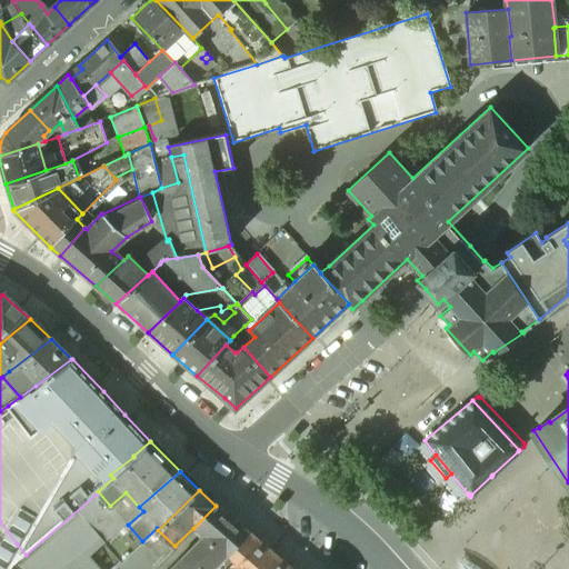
[(26,555),(16,562),(21,568),(111,568),(115,567),(142,541),(128,525),(143,511),(139,507),(126,492),(110,506),(98,491),(96,493),(97,493),(26,555)]
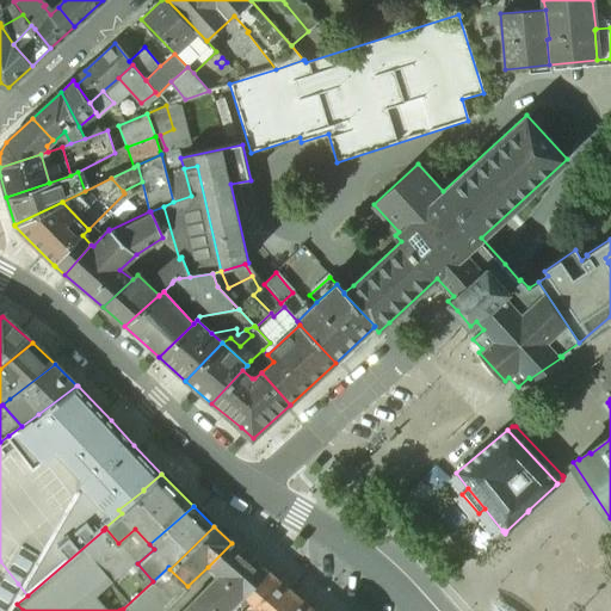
[(232,543),(208,567),(216,575),(180,610),(227,610),(242,596),(266,572),(242,550),(241,550),(232,542),(232,543)]
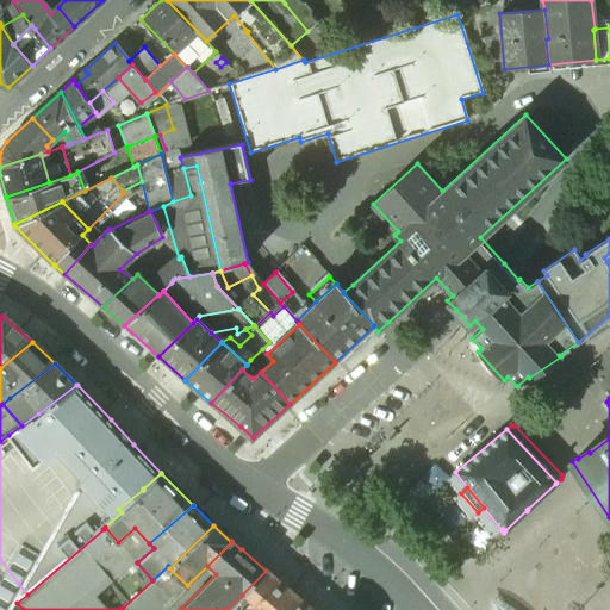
[(0,609),(7,609),(17,603),(27,595),(18,583),(0,560),(0,609)]
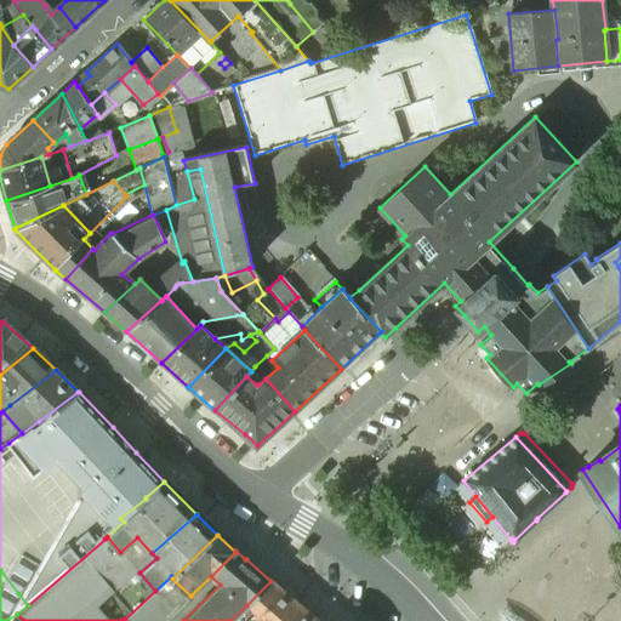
[(155,591),(125,619),(126,620),(165,620),(167,619),(191,596),(172,579),(171,576),(155,591)]
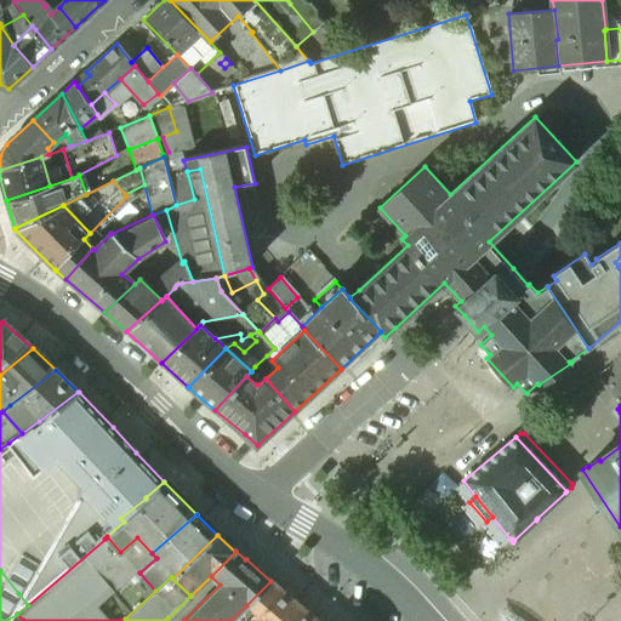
[(271,581),(246,605),(256,615),(251,619),(252,620),(288,620),(302,608),(271,581)]
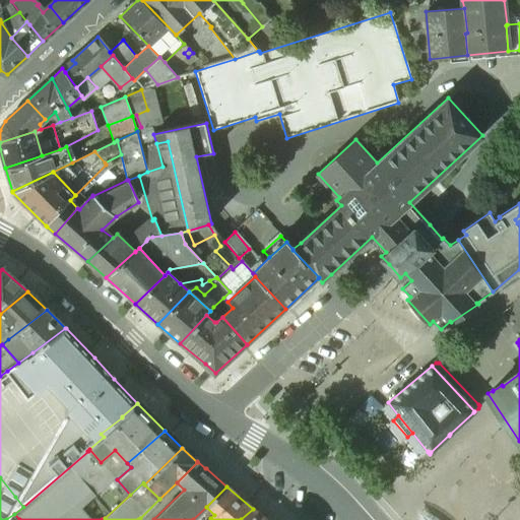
[(265,519),(253,509),(241,519),(265,519)]
